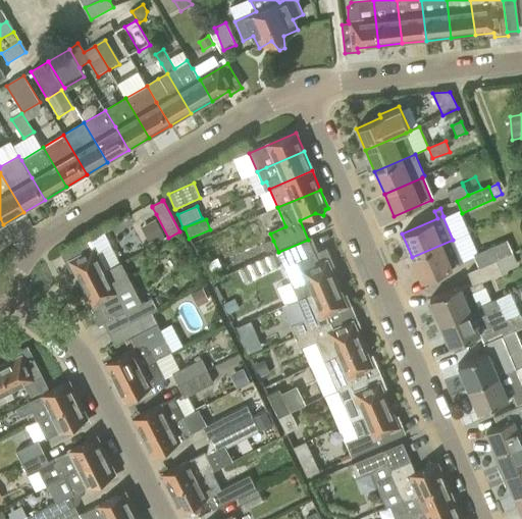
[(165,240),(155,220),(141,228),(149,244),(153,242),(156,246),(165,240)]
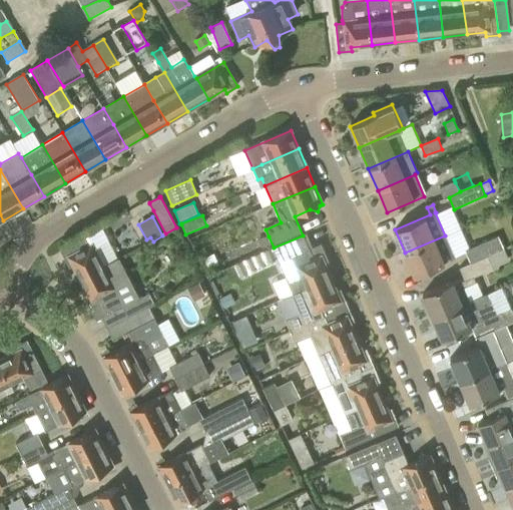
[(294,295),(331,279),(324,260),(327,259),(321,244),(310,249),(304,235),(307,234),(307,233),(303,235),(274,247),(294,295)]
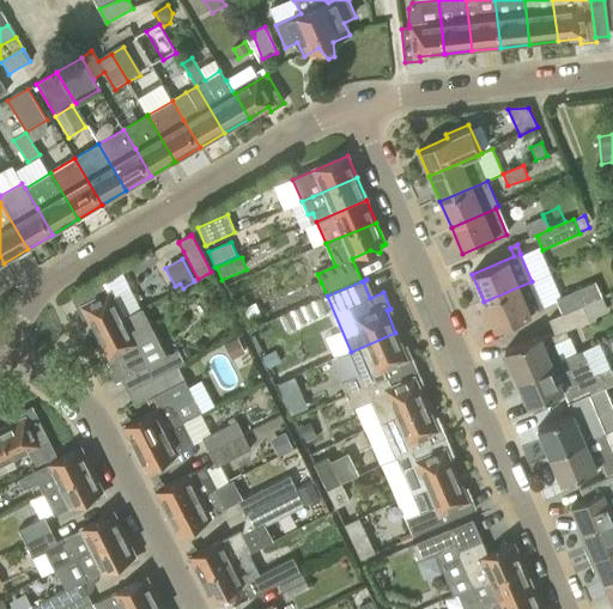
[(532,281),(484,302),(496,329),(544,309),(532,281)]
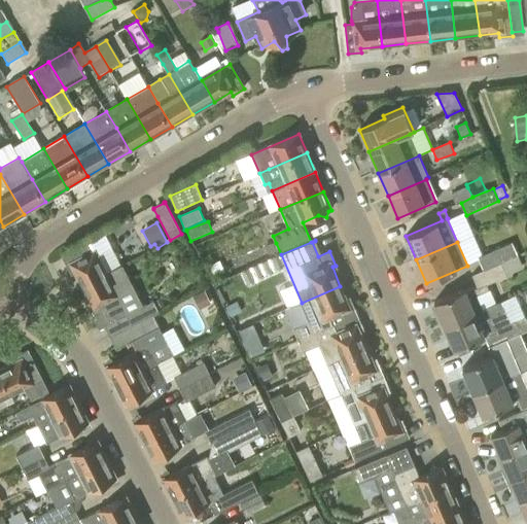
[(281,254),(276,243),(266,247),(270,258),(281,254)]
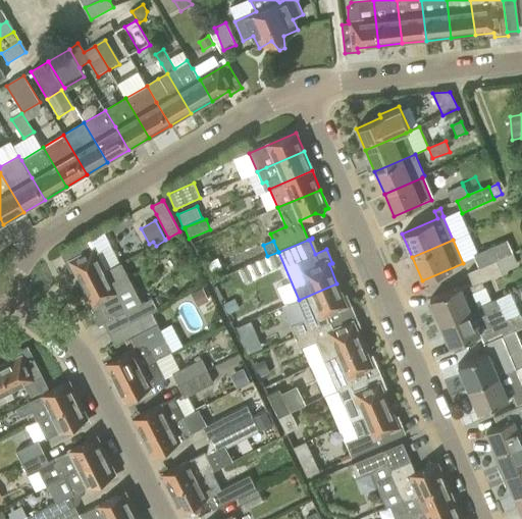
[(497,262),(513,254),(507,241),(474,256),(479,267),(497,262)]
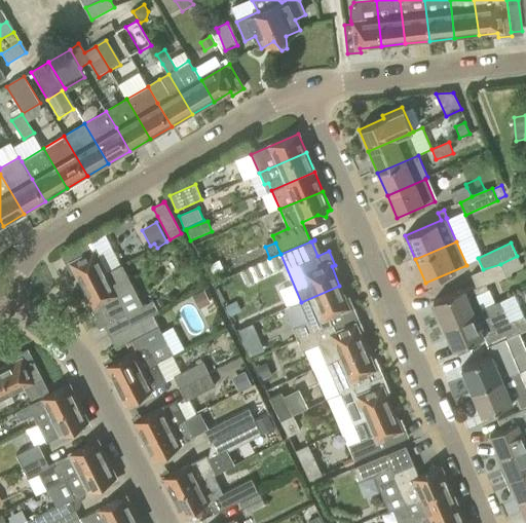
[(81,285),(108,271),(96,248),(91,250),(88,245),(64,258),(67,265),(70,263),(81,285)]
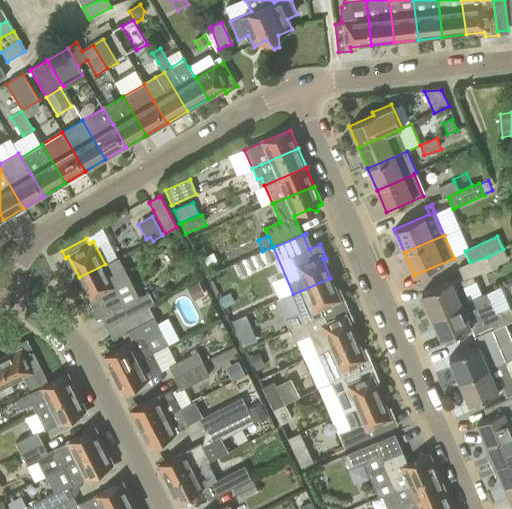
[(213,255),(203,259),(208,270),(218,265),(213,255)]
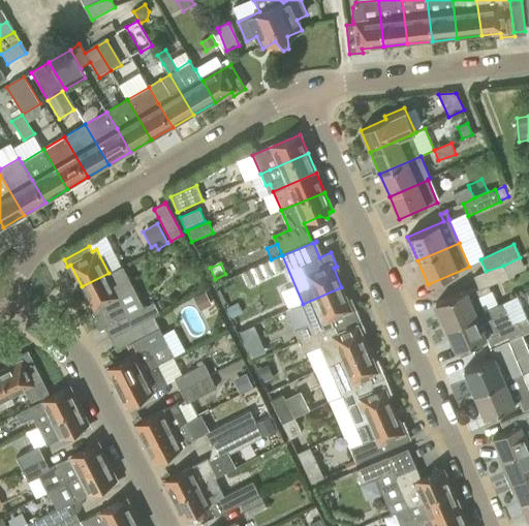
[(111,339),(139,323),(153,316),(160,313),(154,302),(144,307),(123,266),(109,273),(82,286),(89,299),(85,301),(99,330),(104,328),(111,339)]
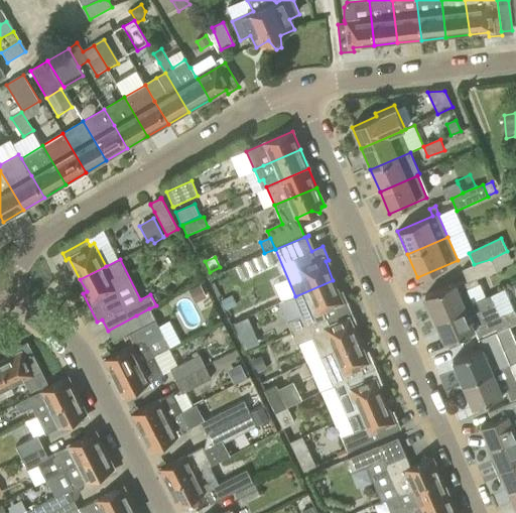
[(435,319),(473,303),(467,289),(479,284),(477,279),(496,271),(491,259),(474,264),(462,269),(468,283),(465,284),(464,281),(457,284),(456,283),(425,295),(435,319)]
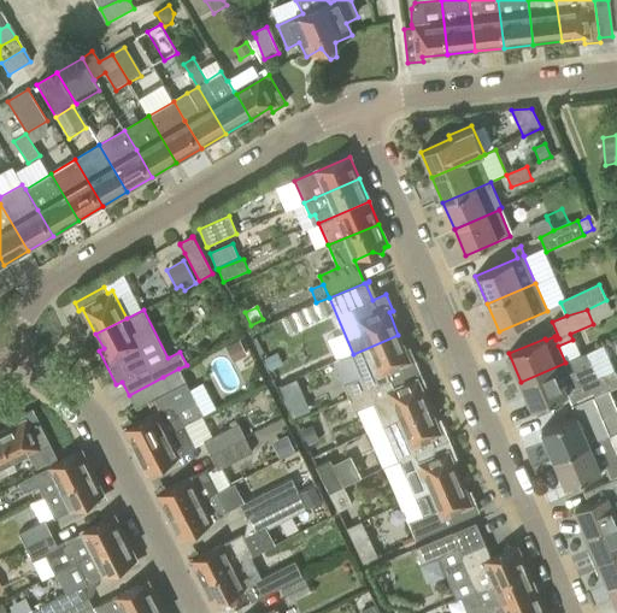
[(385,384),(418,370),(412,354),(407,357),(398,335),(353,354),(334,363),(350,399),(385,384)]
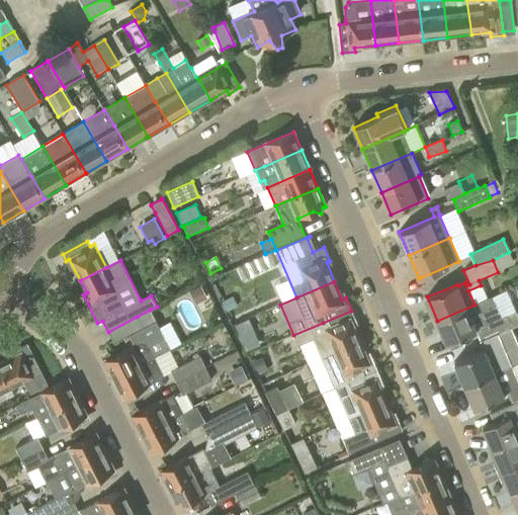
[(207,298),(201,286),(187,293),(193,306),(207,298)]
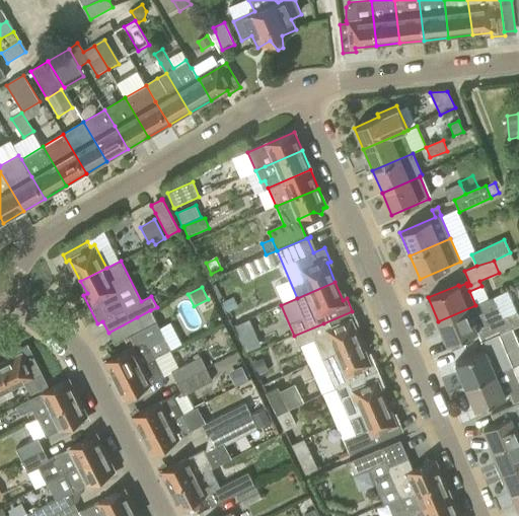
[(475,305),(438,321),(447,345),(477,333),(482,342),(505,332),(518,325),(518,316),(518,313),(508,317),(503,318),(495,298),(475,305)]
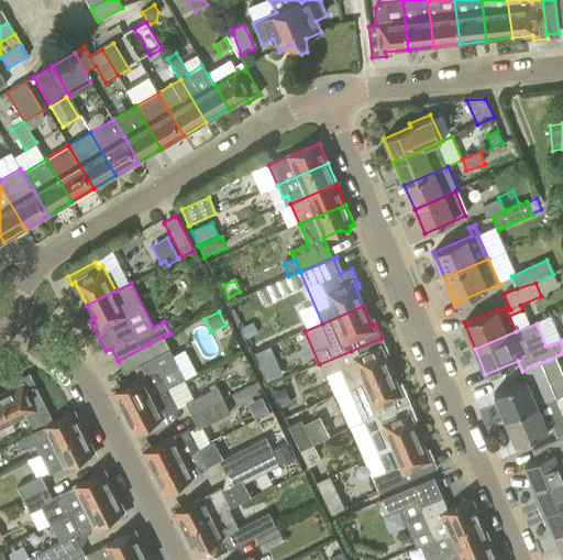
[(258,335),(253,325),(241,331),(246,341),(258,335)]
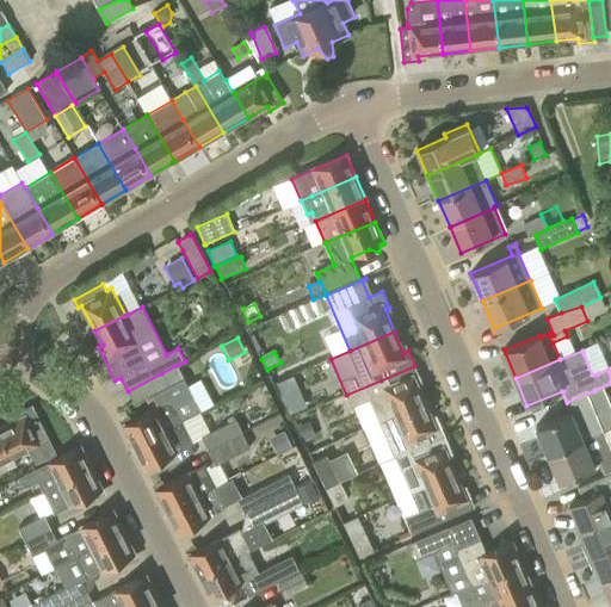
[(161,373),(128,391),(134,404),(167,388),(184,379),(177,365),(161,373)]
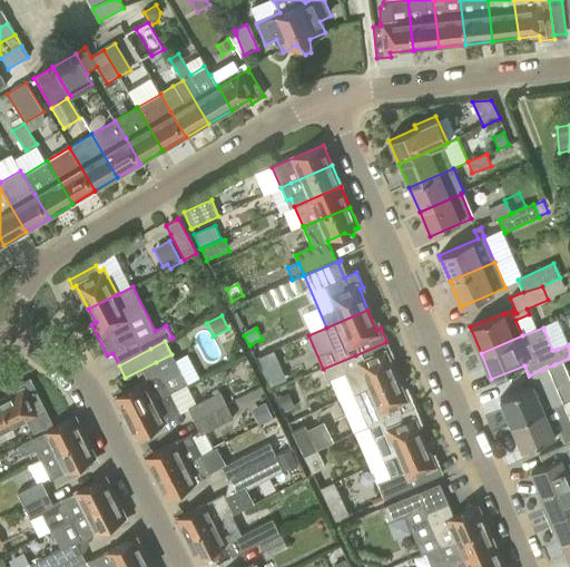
[(355,394),(396,377),(387,357),(392,354),(386,342),(355,355),(323,369),(328,381),(346,373),(355,394)]
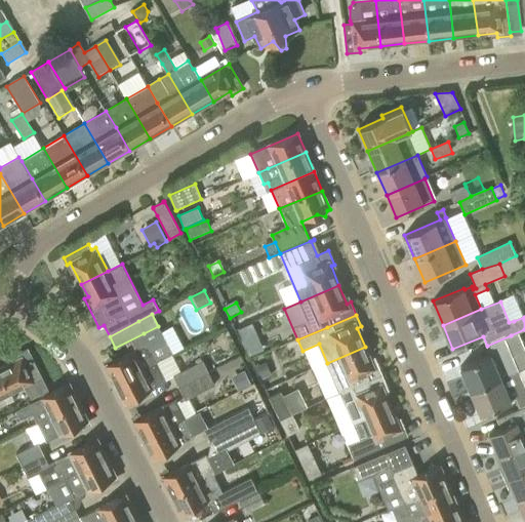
[(116,384),(157,362),(173,354),(159,326),(132,340),(137,350),(107,366),(116,384)]
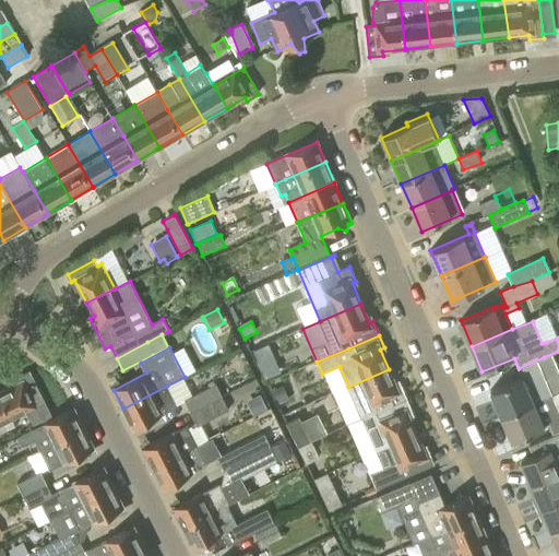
[(378,413),(407,401),(401,387),(397,389),(389,369),(348,387),(363,421),(378,413)]
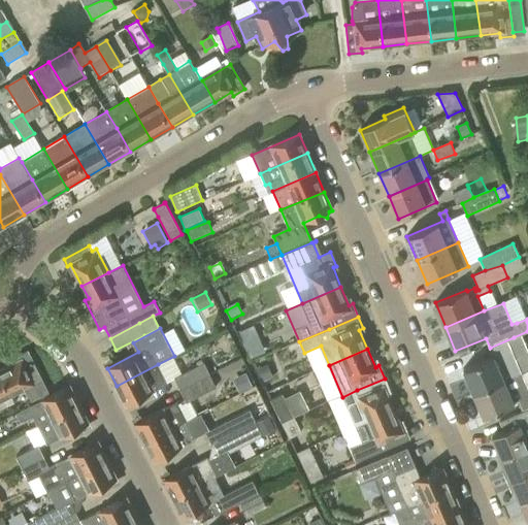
[(0,371),(0,373),(12,399),(26,392),(31,403),(48,394),(28,353),(14,360),(17,364),(0,371)]
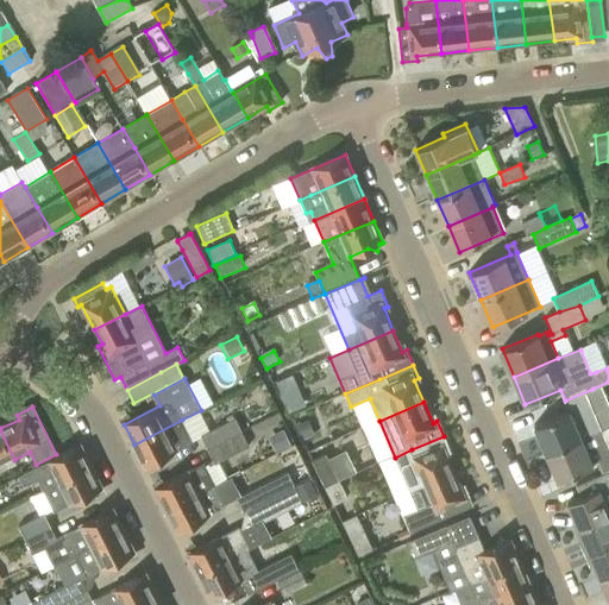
[(583,438),(602,430),(596,414),(577,421),(571,409),(534,426),(546,453),(583,438)]
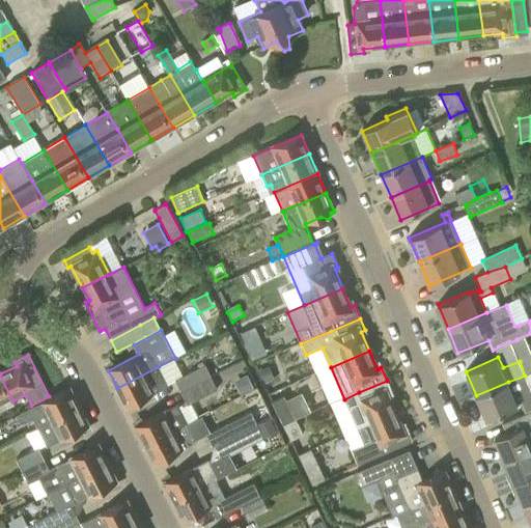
[(180,392),(211,377),(205,365),(175,381),(180,392)]
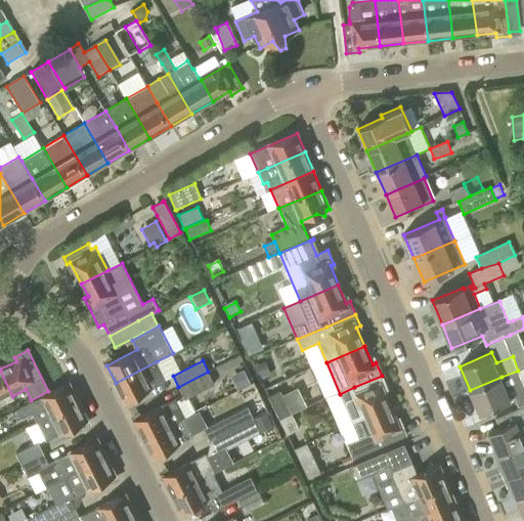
[(157,361),(116,383),(125,401),(166,380),(157,361)]
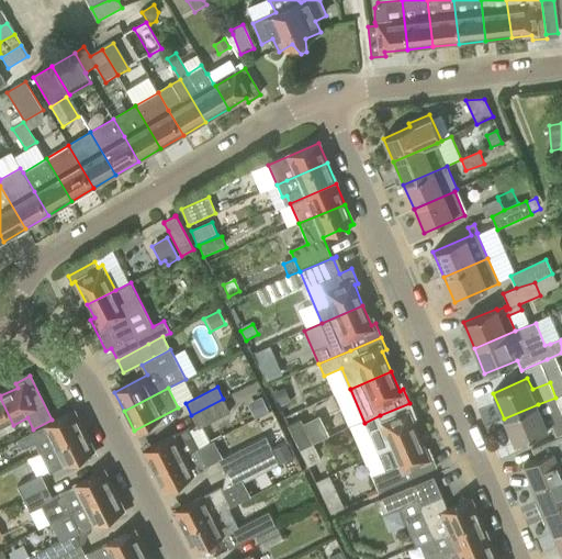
[(290,403),(284,389),(274,393),(281,406),(290,403)]
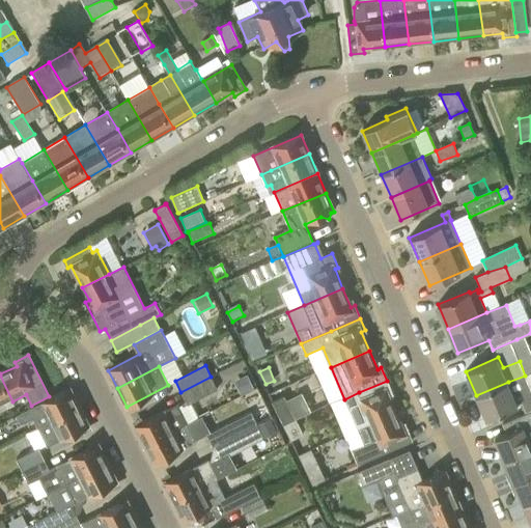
[(0,412),(15,406),(12,401),(0,376),(0,412)]
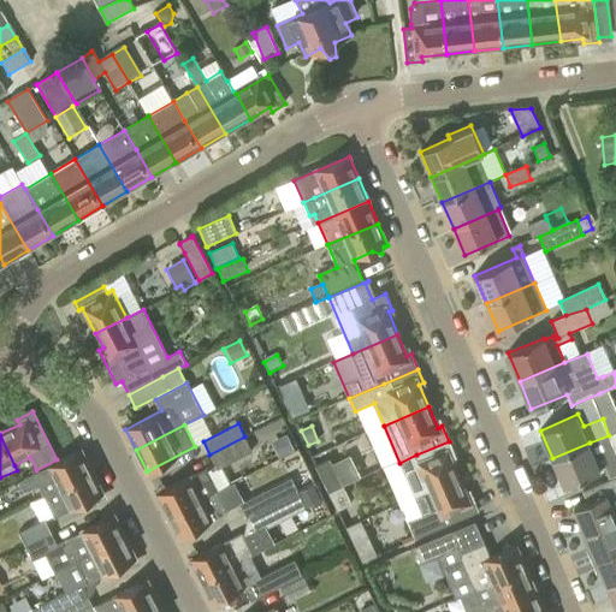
[(286,435),(271,444),(279,459),(295,452),(286,435)]
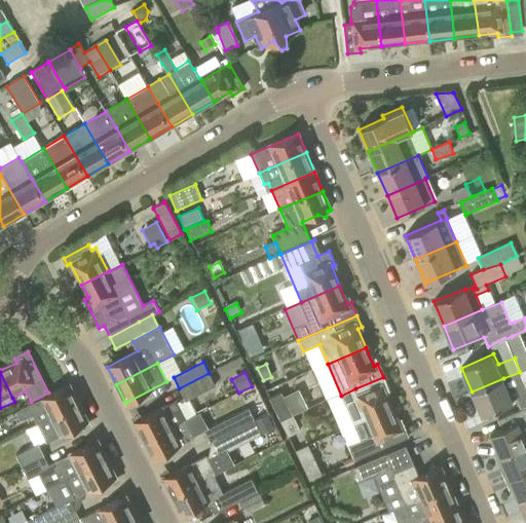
[(525,407),(525,386),(520,372),(503,378),(472,391),(482,416),(517,401),(520,410),(525,407)]
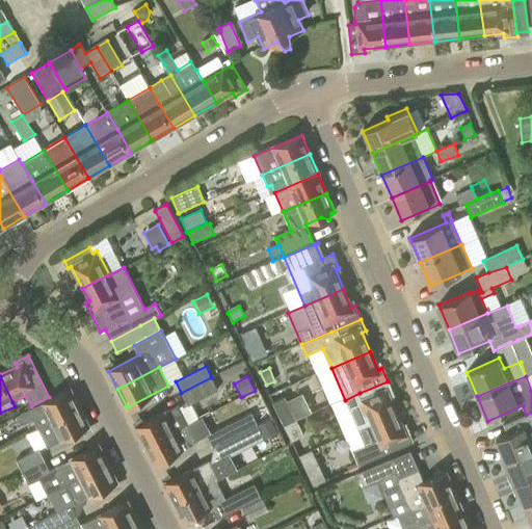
[(211,377),(181,393),(188,405),(218,391),(211,377)]
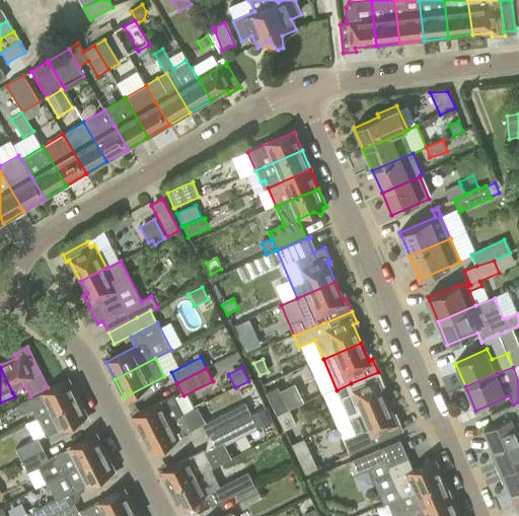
[(361,415),(387,403),(379,384),(382,383),(378,372),(351,383),(337,390),(349,420),(361,415)]
